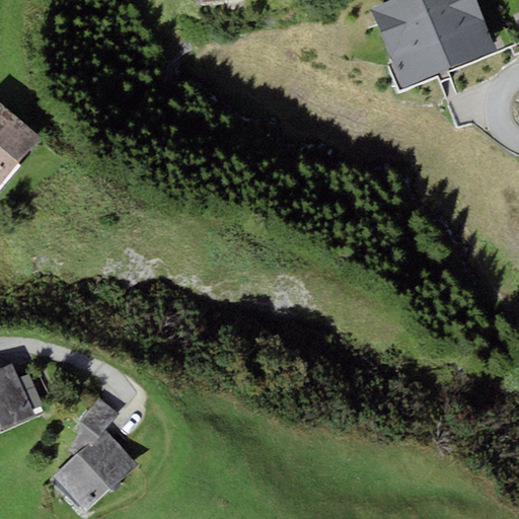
[(404,88),(498,50),(476,0),(390,0),(371,8),(404,88)]
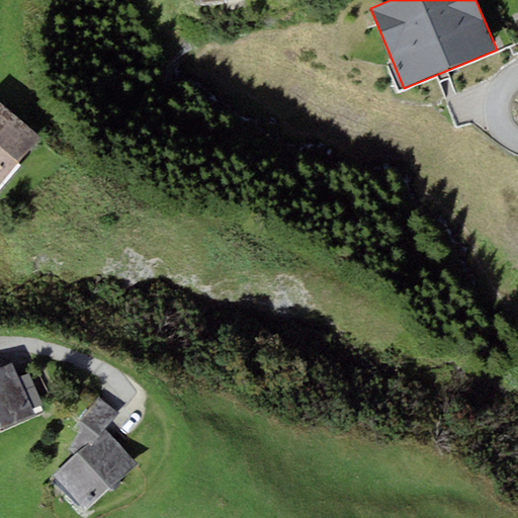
[(0,185),(41,138),(0,102),(0,185)]
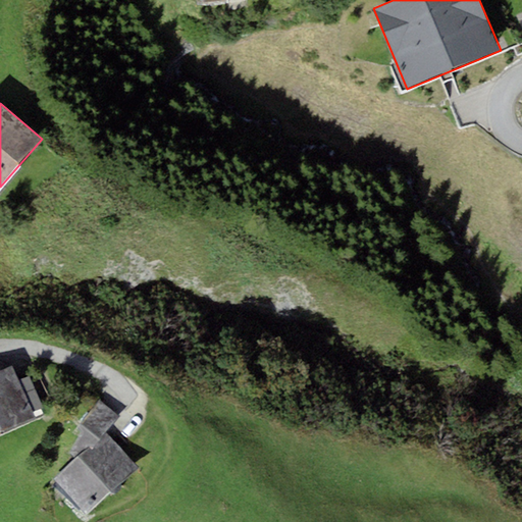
[(18,380),(12,366),(0,371),(0,429),(2,433),(36,418),(33,412),(18,380)]
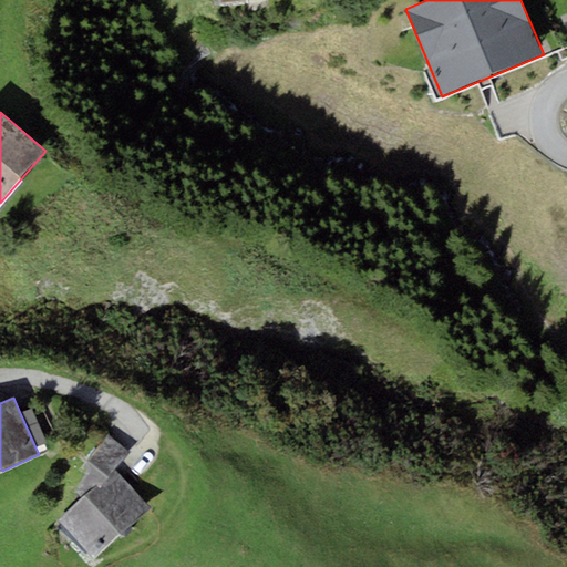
[(20,413),(35,447),(47,442),(31,409),(20,413)]
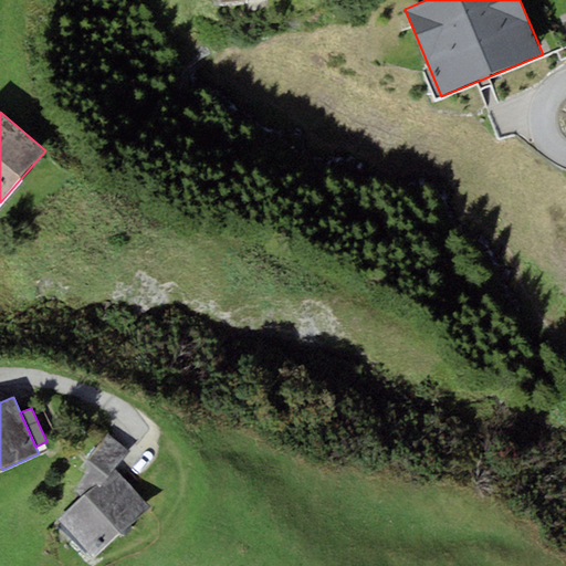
[(130,451),(107,432),(82,464),(87,469),(75,492),(82,498),(84,495),(114,468),(115,469),(130,451)]
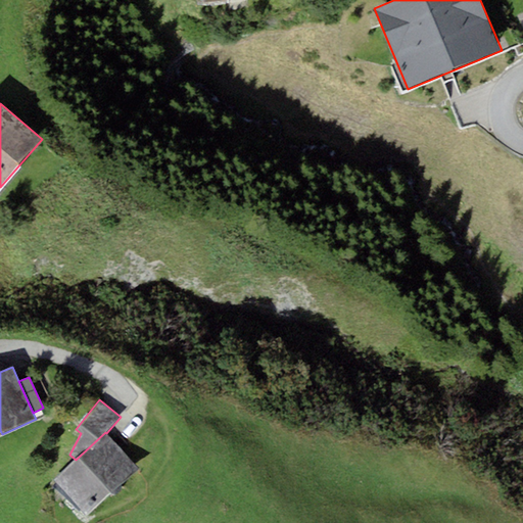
[(112,493),(139,468),(106,433),(105,432),(78,458),(76,460),(53,480),(86,515),(110,491),(112,493)]
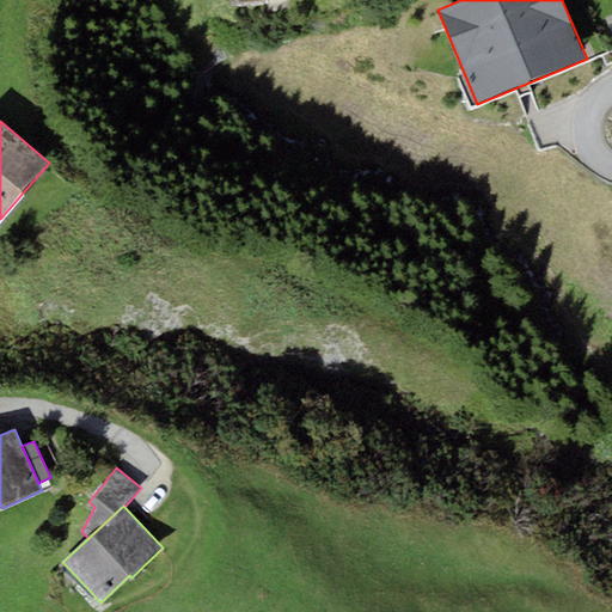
All buildings are outlined.
